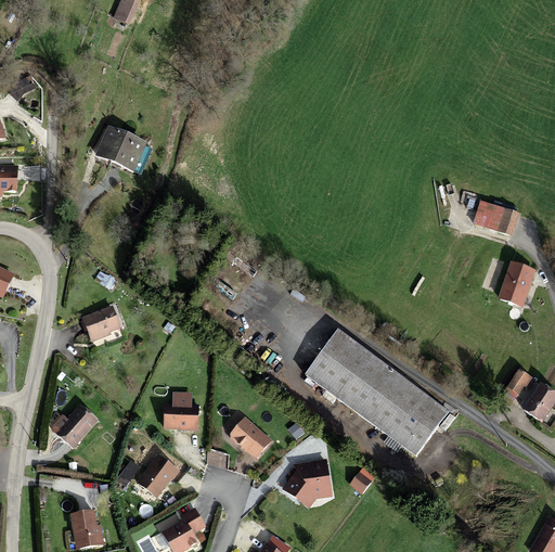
[(120,0),(113,17),(127,24),(137,1),(134,0),(120,0)]
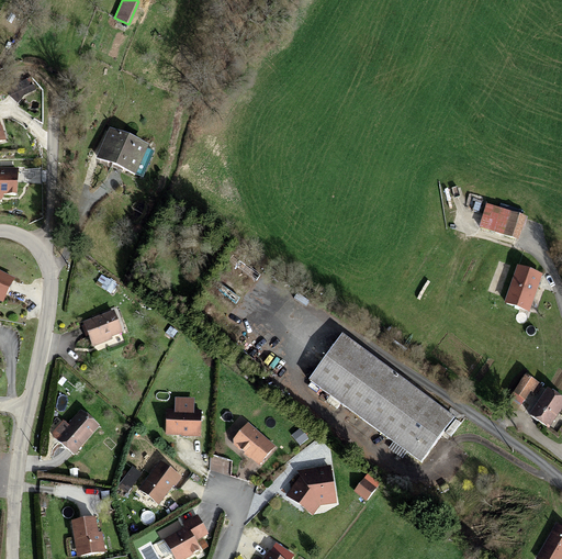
[(99,156),(136,172),(148,146),(111,130),(99,156)]
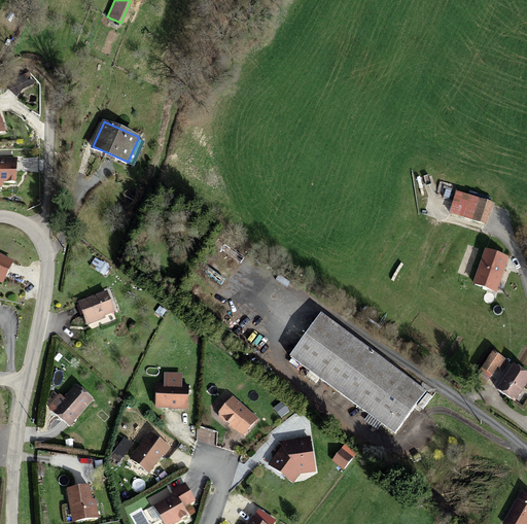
[(128,162),(134,164),(144,139),(139,137),(128,162)]
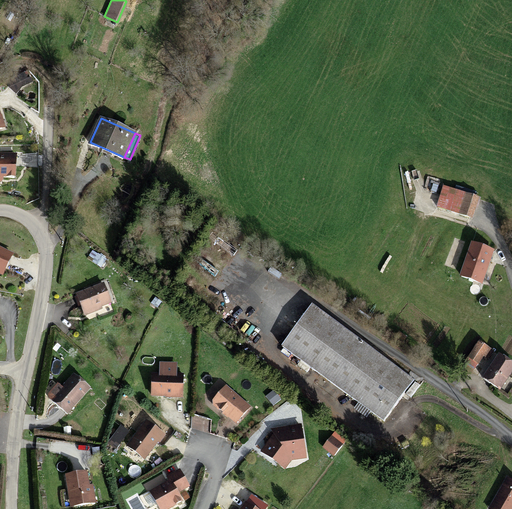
[(0,173),(14,175),(16,153),(0,151),(0,173)]
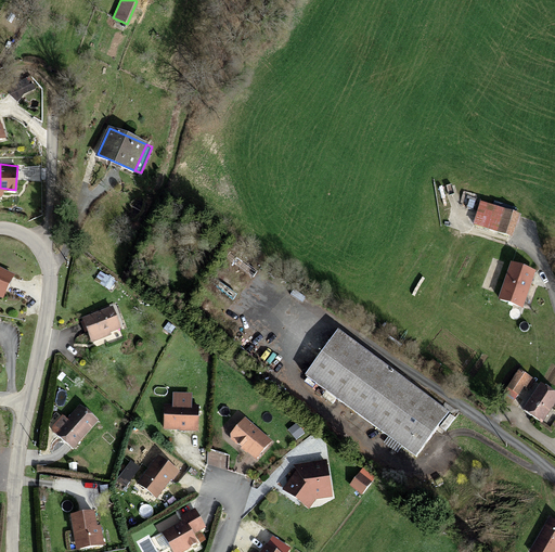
[(474,220),(510,232),(516,210),(480,200),(474,220)]
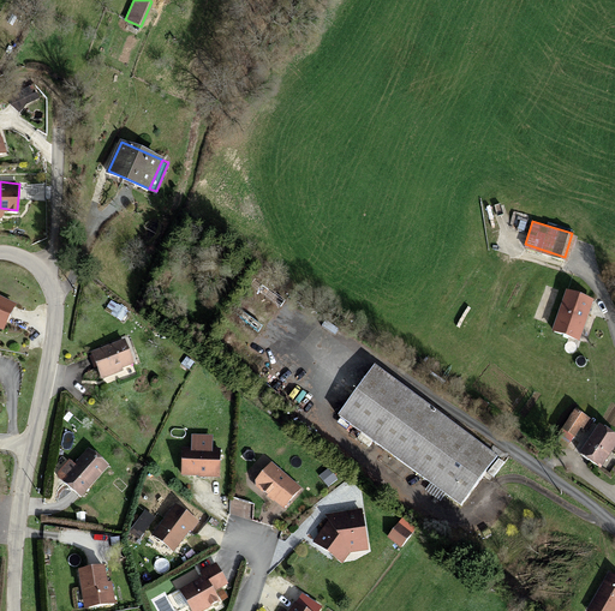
[(554,328),(578,336),(592,298),(567,289),(554,328)]
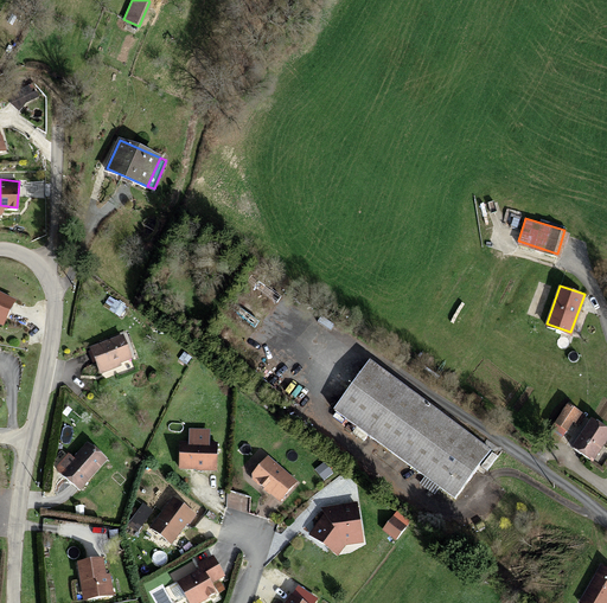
[(0,320),(2,322),(4,319),(14,299),(0,290),(0,320)]
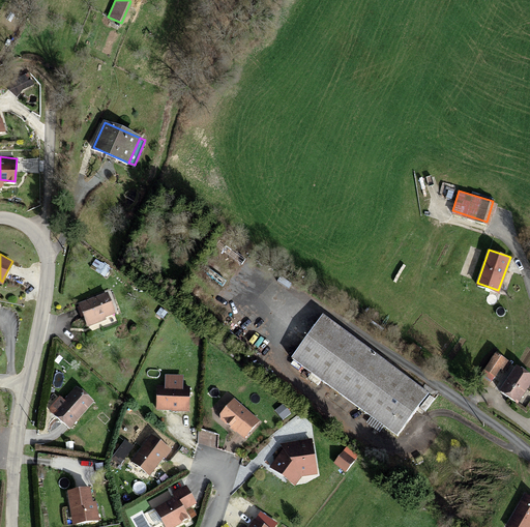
[(105,272),(109,265),(100,260),(96,266),(105,272)]
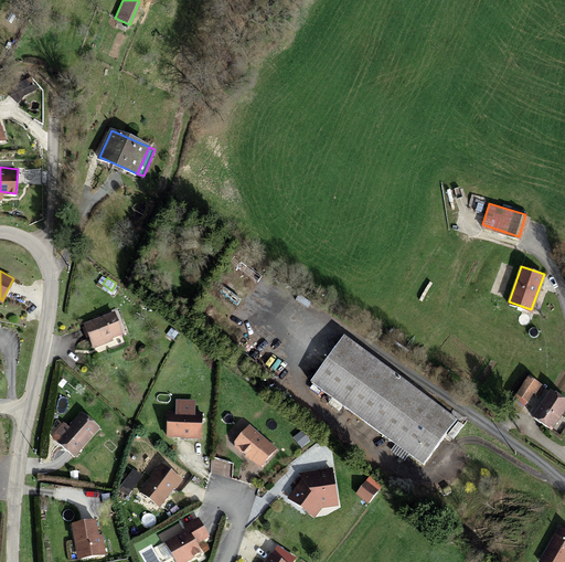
[(110,335),(121,330),(114,310),(85,321),(93,342),(110,335)]
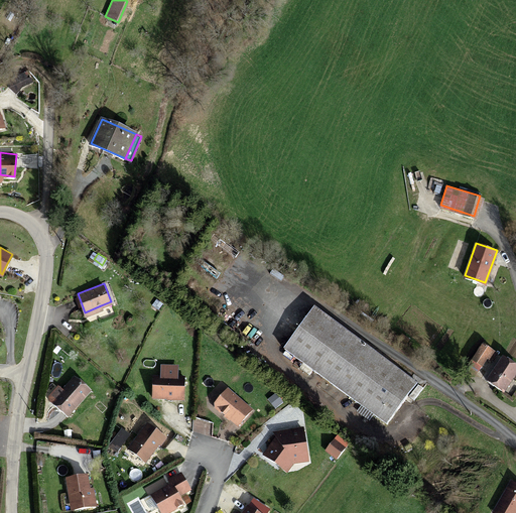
[(155,297),(151,304),(159,308),(163,301),(155,297)]
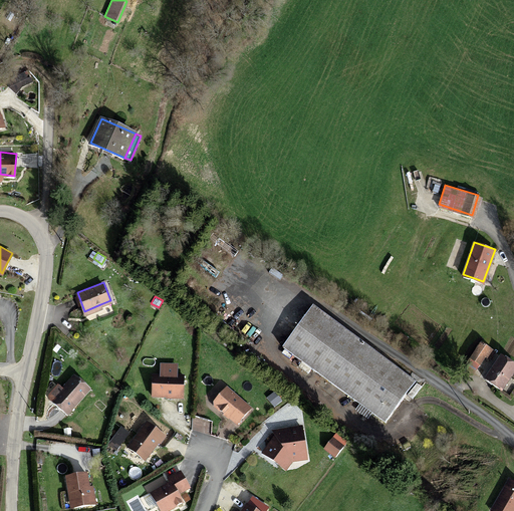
[(101,306),(100,304),(84,311),(85,313),(101,306)]
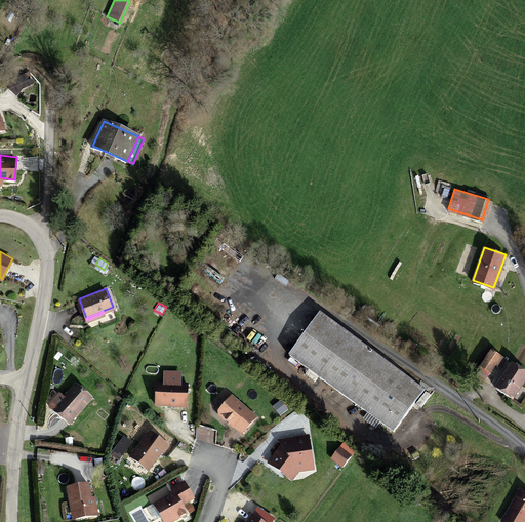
[(423,389),(425,388),(319,311),(288,353),(394,430),(414,401),(420,405),(430,393),(423,389)]
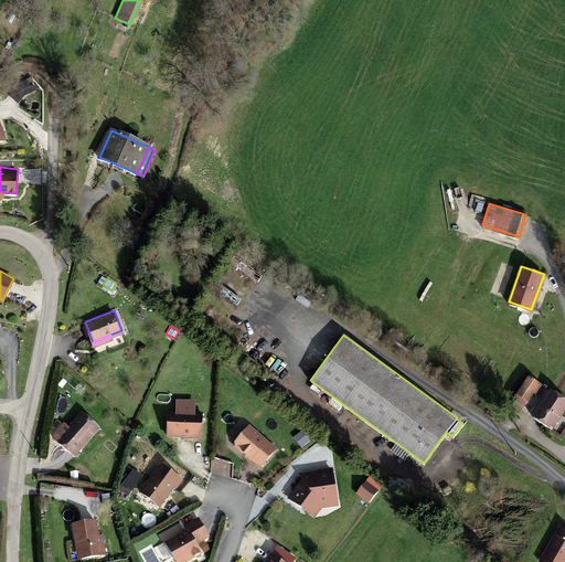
[(272,364),(278,370),(285,362),(278,357),(272,364)]
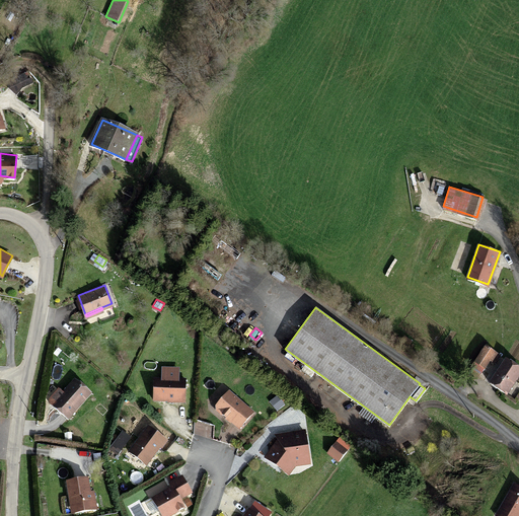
[(494,361),(500,353),(486,344),(474,360),(484,366),(489,358),(494,361)]
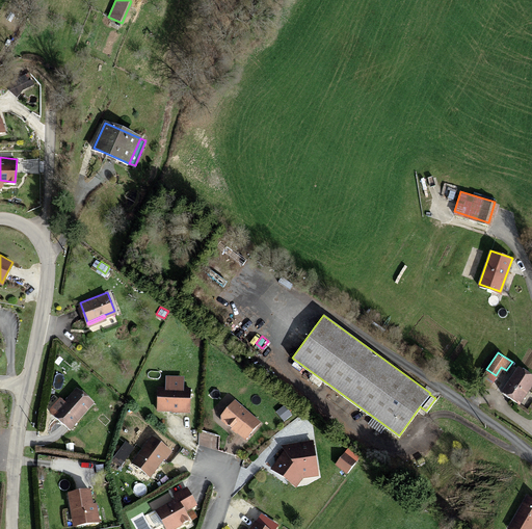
[(503,391),(519,401),(531,380),(531,374),(519,366),(503,391)]
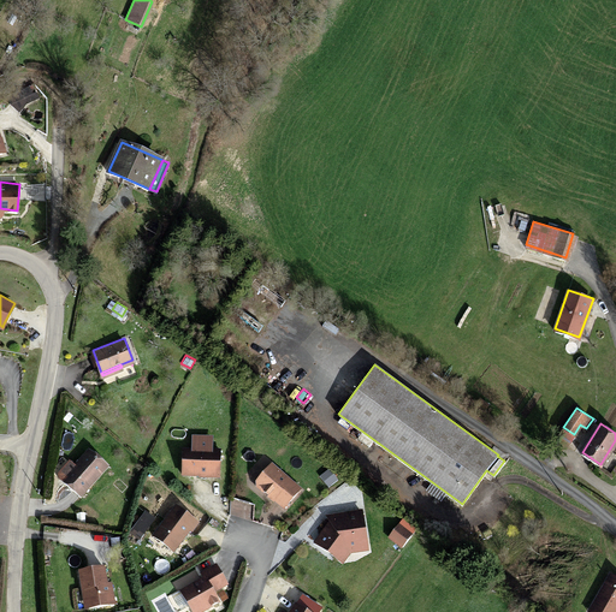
[(64,480),(81,494),(108,464),(89,446),(73,463),(77,465),(64,480)]
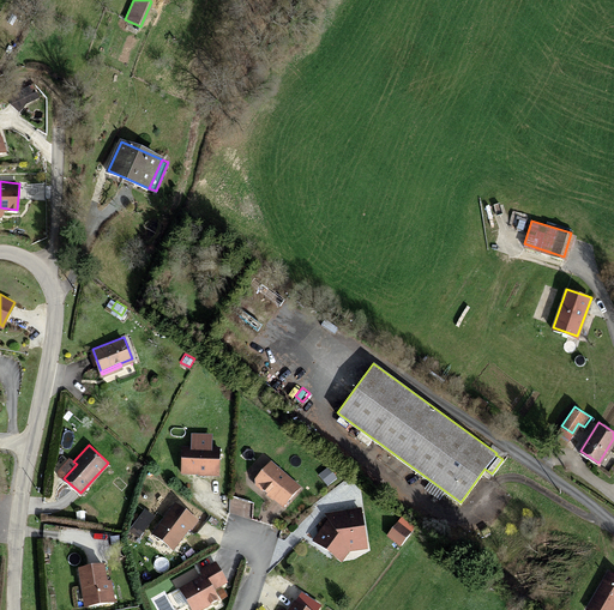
[(182,446),(181,469),(198,470),(198,471),(218,472),(220,446),(210,446),(209,447),(182,446)]
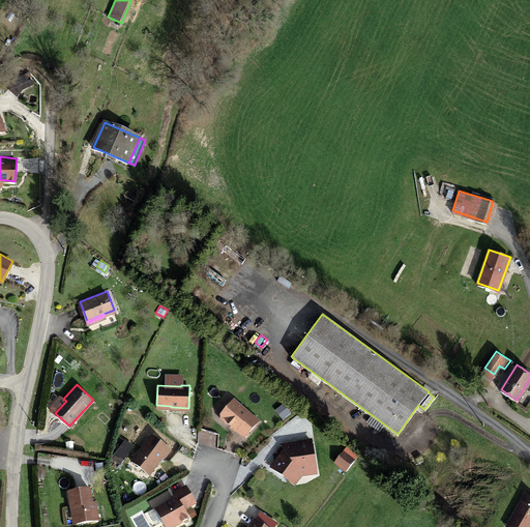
[(232,423),(244,434),(258,418),(233,398),(221,412),(221,415),(231,425),(232,423)]
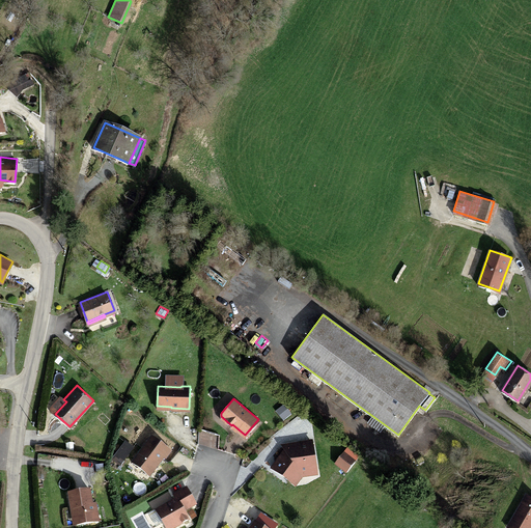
[(66,401),(63,399),(53,412),(55,414),(66,401)]
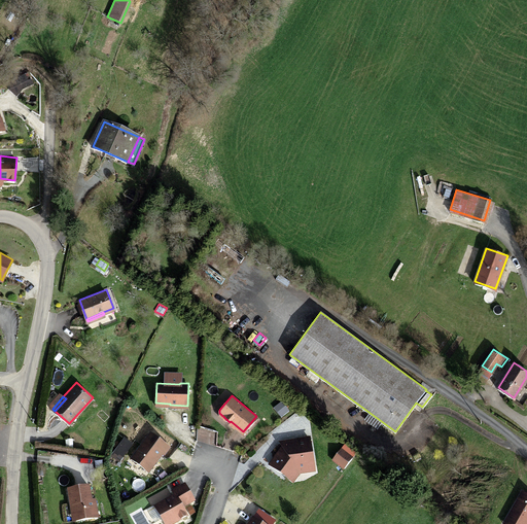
[(273,405),(280,415),(288,409),(282,398),(273,405)]
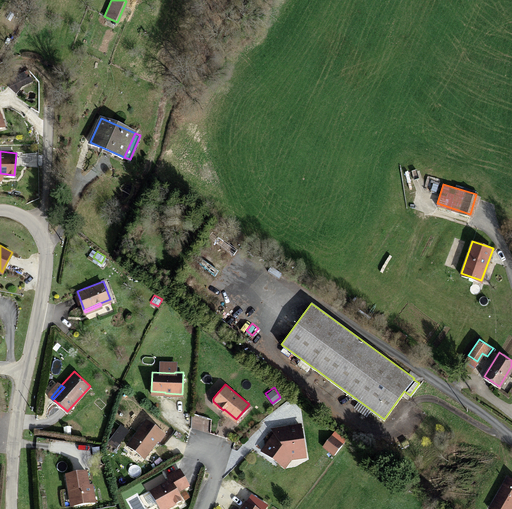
[(356,401),(353,406),(366,414),(369,409),(356,401)]
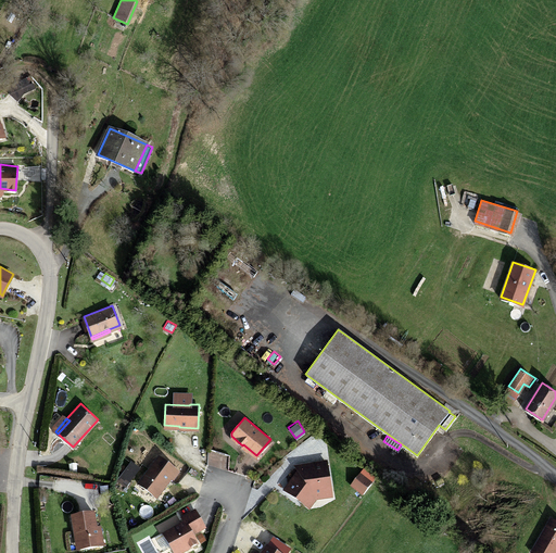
[(226,466),(228,451),(210,448),(206,463),(226,466)]
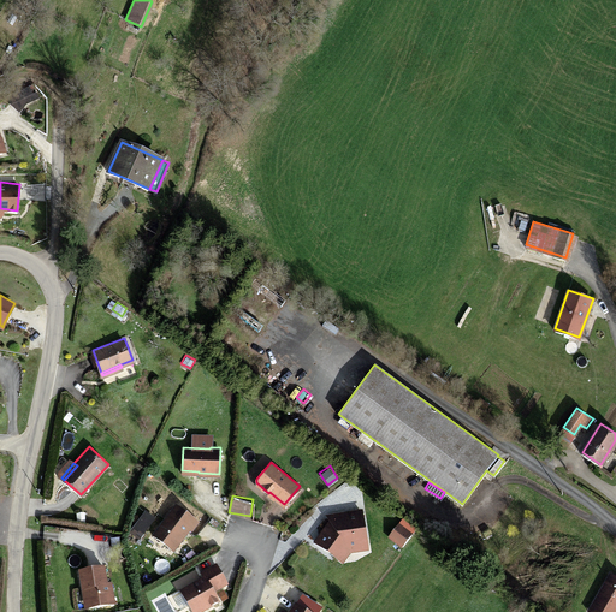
[(153,533),(173,548),(189,527),(191,528),(197,520),(176,503),(153,533)]
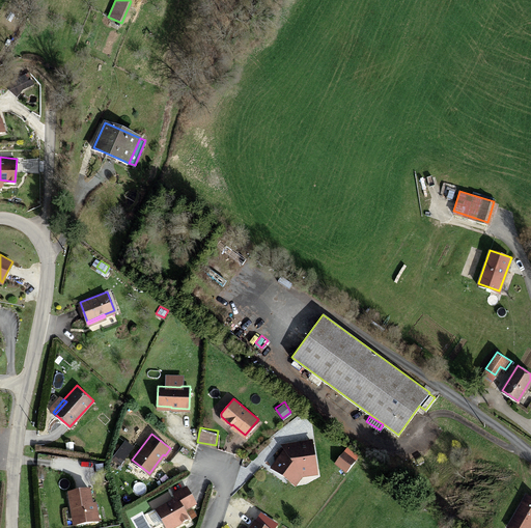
[(309,462),(314,461),(311,439),(295,441),(296,445),(285,446),(272,465),(288,477),(292,472),(300,470),(302,472),(310,470),(309,462)]
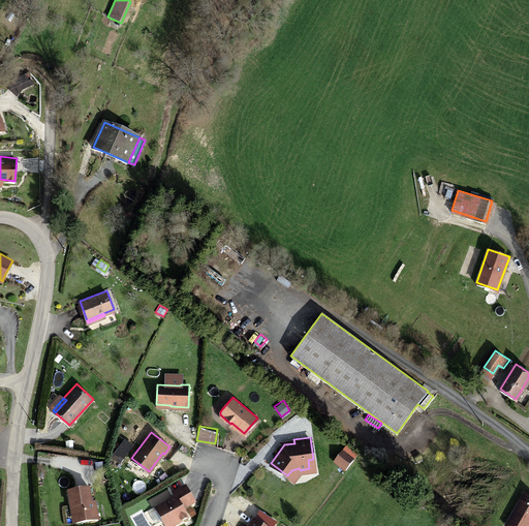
[(118,447),(114,454),(119,457),(123,452),(118,447)]
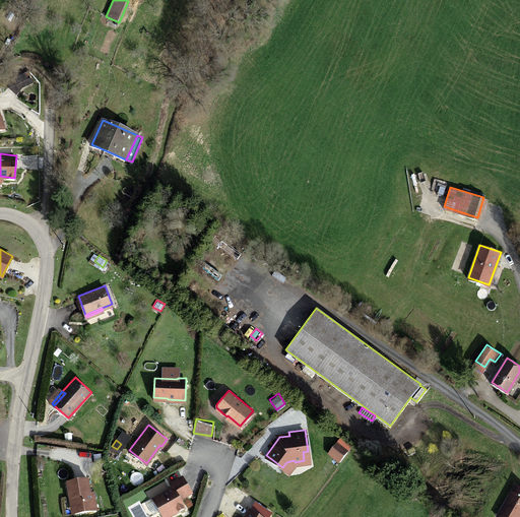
[(339,459),(347,450),(336,441),(329,451),(339,459)]
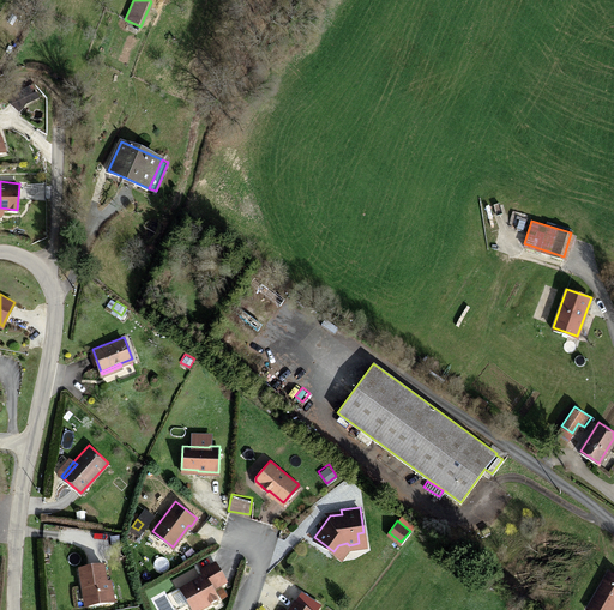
[(180,587),(193,609),(194,609),(217,597),(212,587),(226,579),(215,560),(200,568),(204,574),(180,587)]
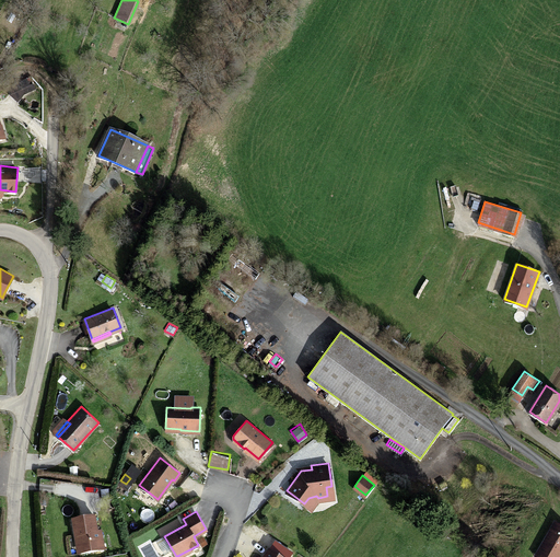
[(72,518),(74,534),(78,534),(81,550),(104,547),(101,529),(96,529),(94,513),(72,518)]
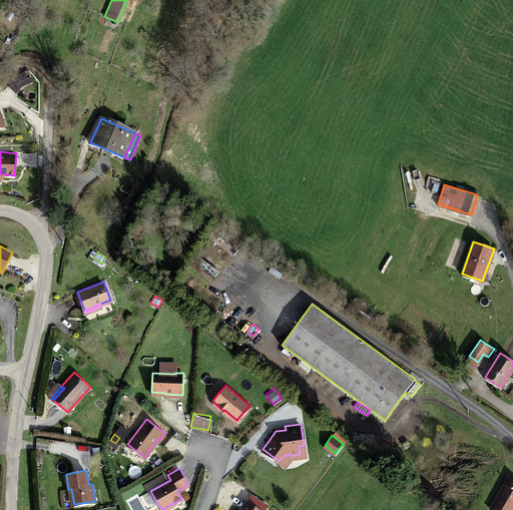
[(492,509),(494,509),(512,509),(512,478),(508,476),(496,497),(498,498),(492,509)]
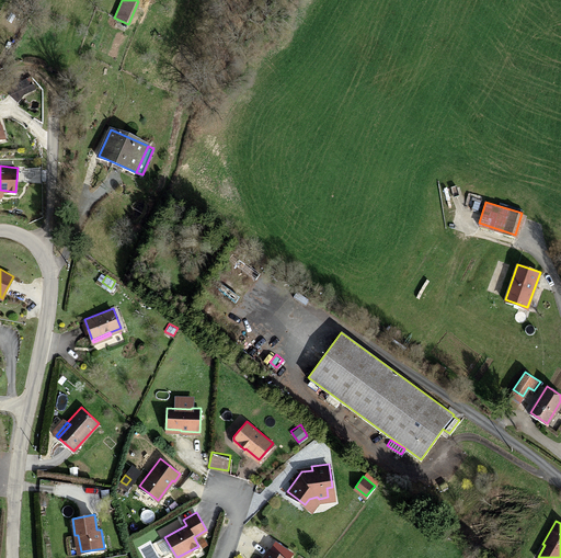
[(536,556),(538,557),(545,545),(542,544),(536,556)]
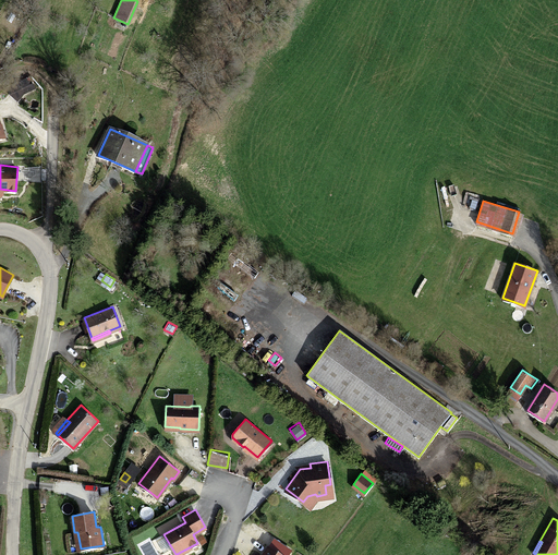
[(282,554),(268,545),(261,554),(282,554)]
